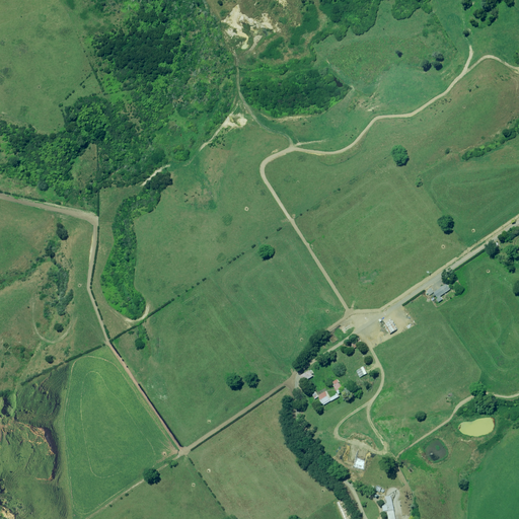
[(440,302),(444,300),(442,296),(452,289),(448,284),(435,292),(439,298),(438,299),(440,302)]
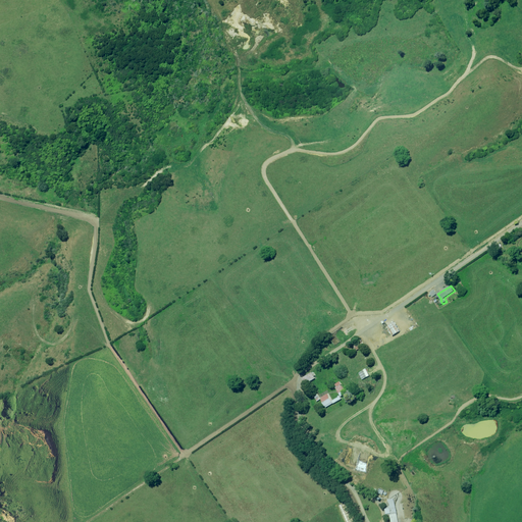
[(395,322),(388,326),(394,335),(401,331),(395,322)]
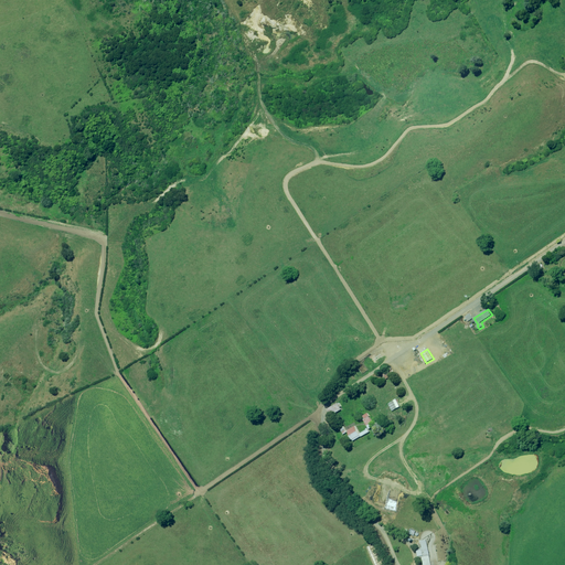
[(401,406),(396,400),(388,404),(392,411),(401,406)]
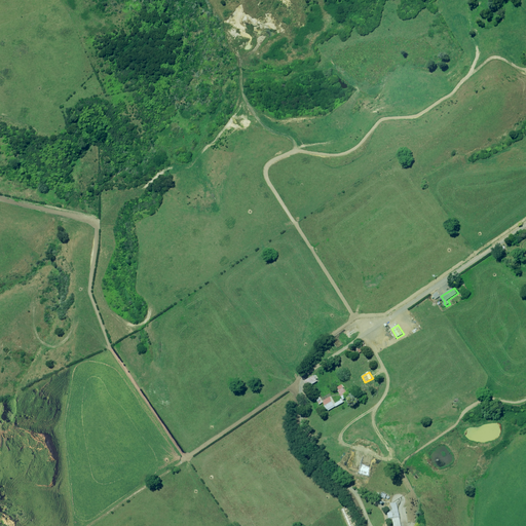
[(313,384),(318,381),(316,379),(317,379),(316,376),(315,376),(314,375),(305,381),(307,385),(311,383),(312,383),(313,384)]
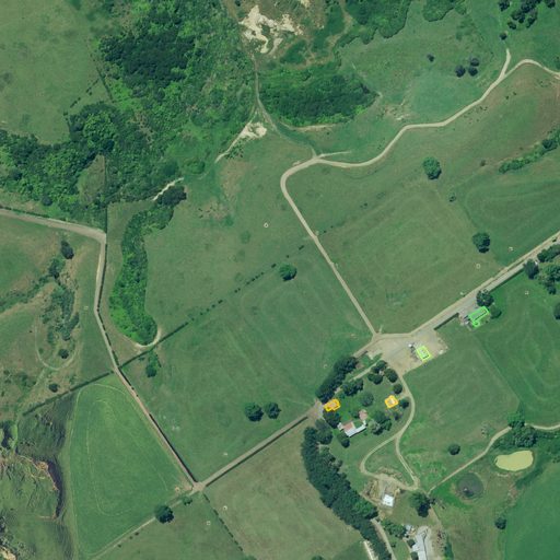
[(368,419),(370,418),(364,409),(360,412),(361,415),(360,416),(365,426),(370,422),(368,419)]
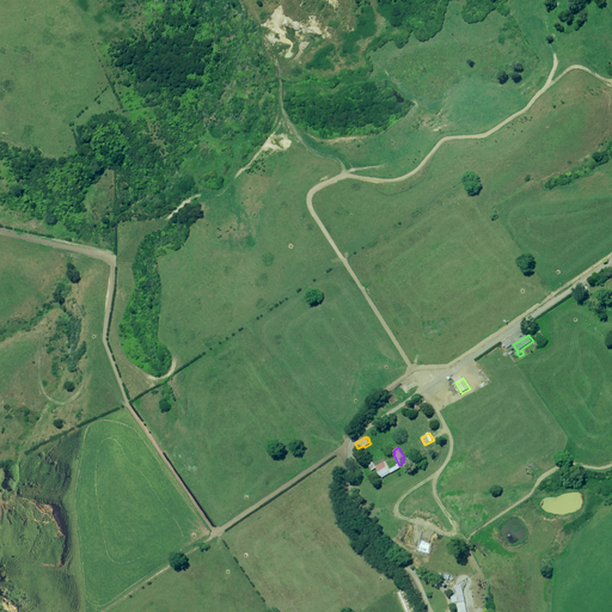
[(398,464),(396,465),(397,466),(390,470),(385,461),(377,466),(383,477),(401,467),(398,464)]
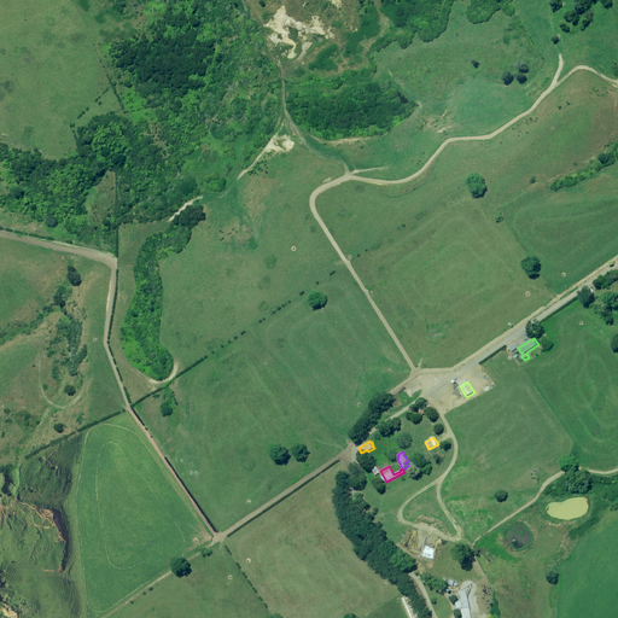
[(460,601),(456,601),(458,610),(461,608),(464,617),(472,617),(466,590),(460,592),(461,599),(460,599),(460,601)]
